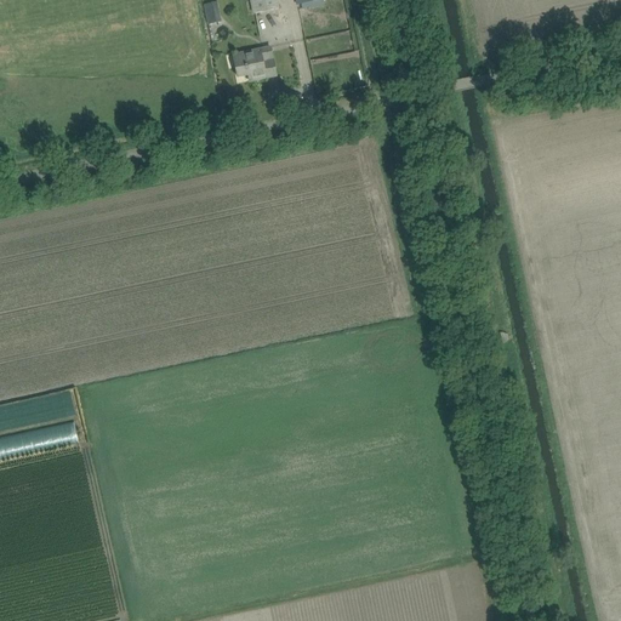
[(278,0),(249,0),(252,15),(280,9),(278,0)]
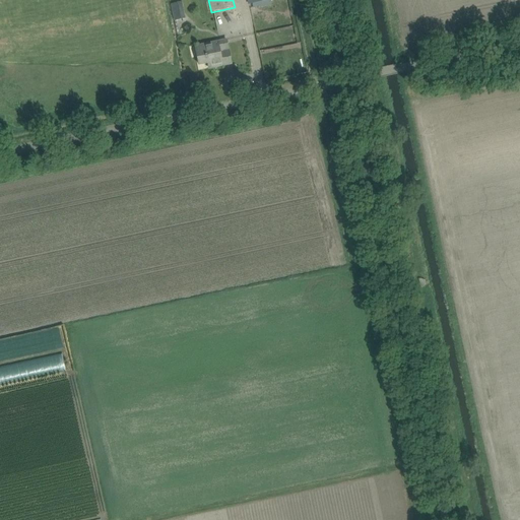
[(272,0),(247,0),(248,5),(252,4),(253,8),(272,4),(271,0),(272,0)]
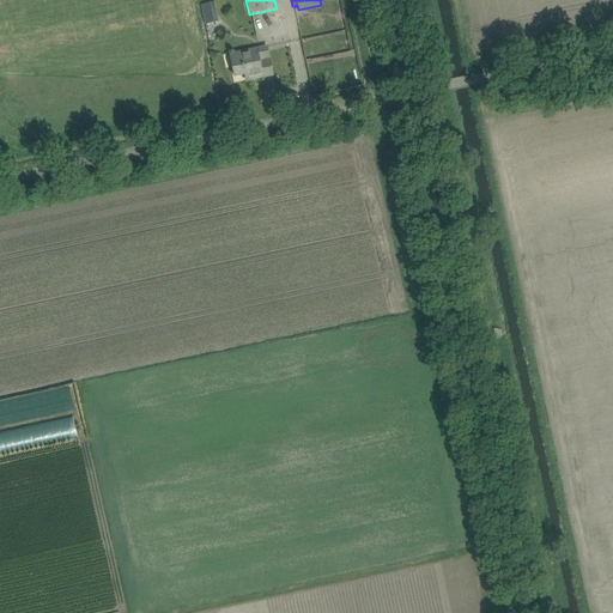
[(212,2),(201,5),(202,13),(214,11),(212,2)]
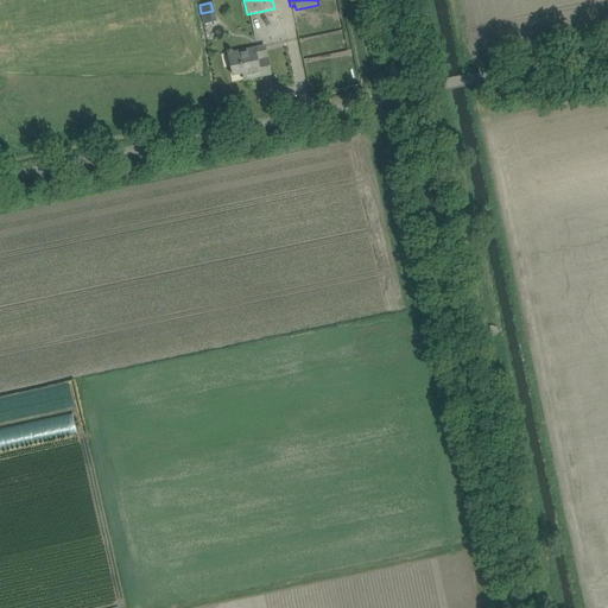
[(253,78),(271,75),(265,46),(228,55),(233,76),(251,73),(253,78)]
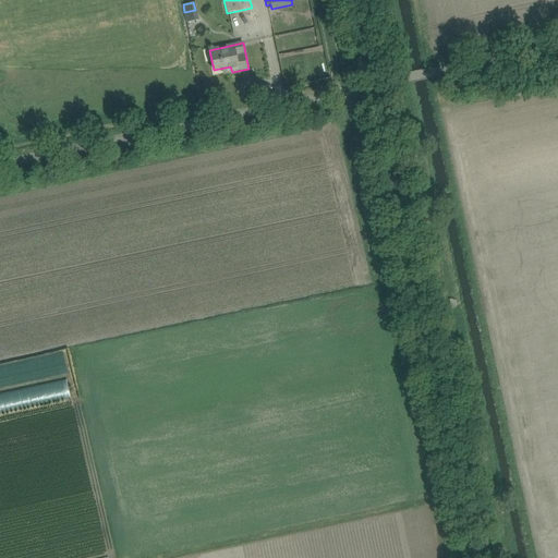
[(450,300),(448,301),(451,312),(453,312),(458,307),(457,302),(450,300)]
